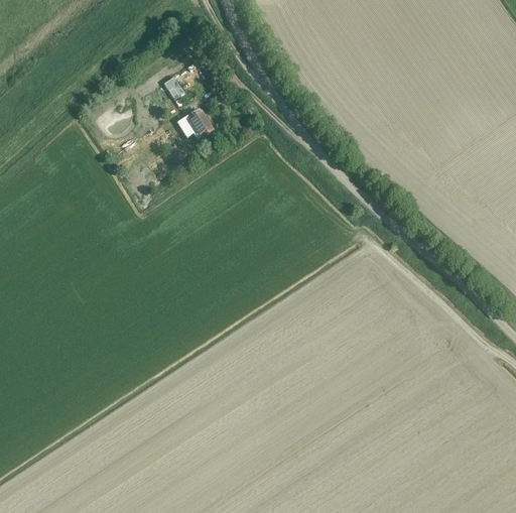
[(192,57),(199,65),(203,61),(196,54),(192,57)]
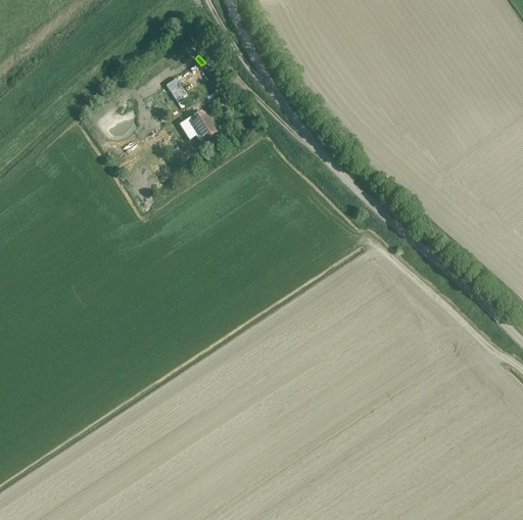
[(199,73),(192,77),(196,83),(202,79),(199,73)]
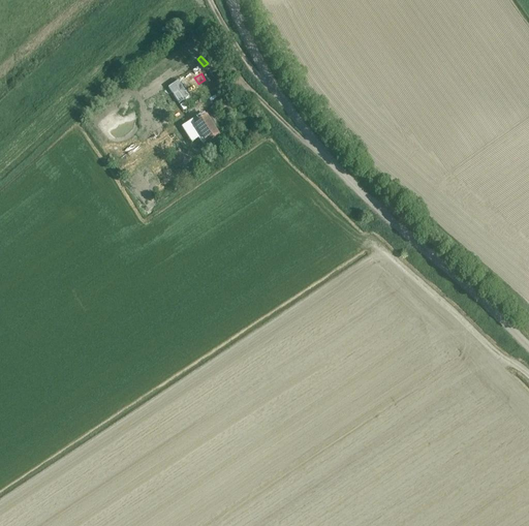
[(169,81),(176,95),(192,89),(187,74),(169,81)]
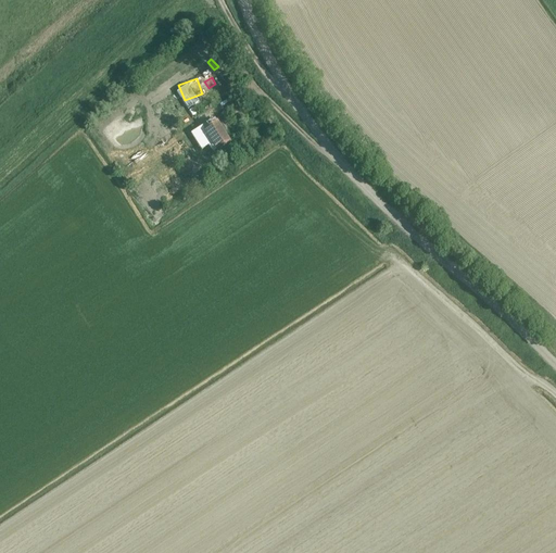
[(212,141),(216,148),(230,139),(217,118),(203,128),(202,125),(191,132),(201,148),(212,141)]
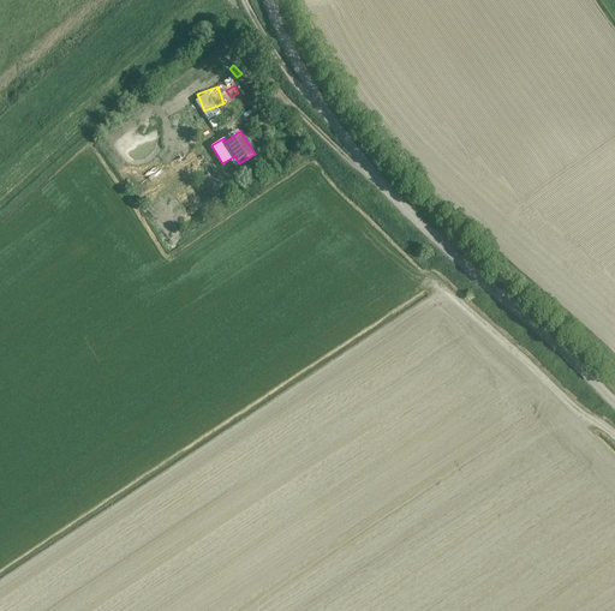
[(199,156),(208,168),(216,162),(208,150),(199,156)]
